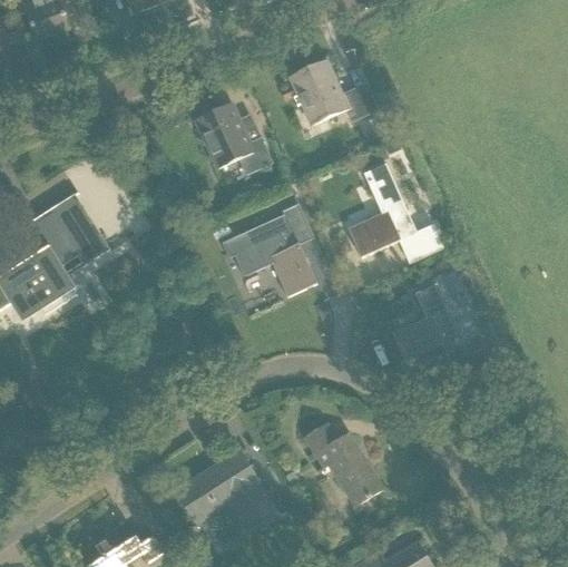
[(26,13),(36,40),(62,30),(67,39),(85,32),(72,0),(17,0),(22,15),(26,13)]
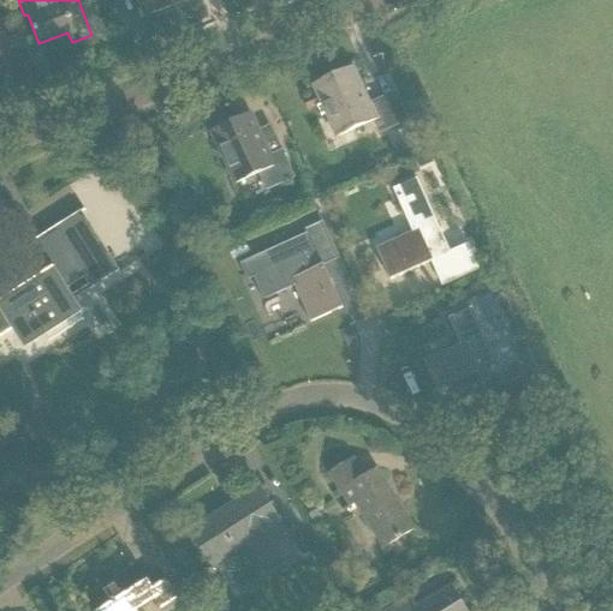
[(137,0),(143,13),(172,3),(171,0),(137,0)]
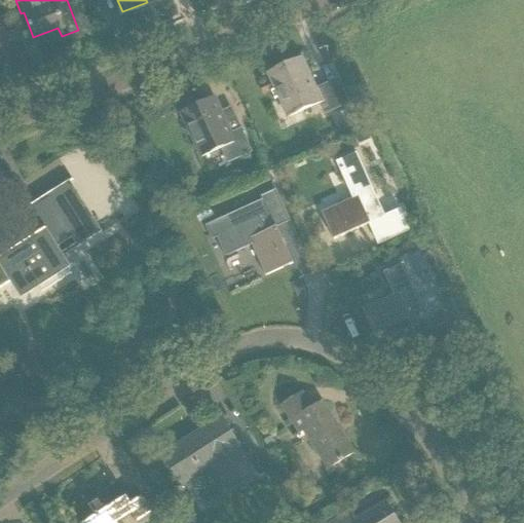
[(335,105),(325,82),(313,87),(300,59),(268,73),(286,112),(316,98),(323,111),(335,105)]
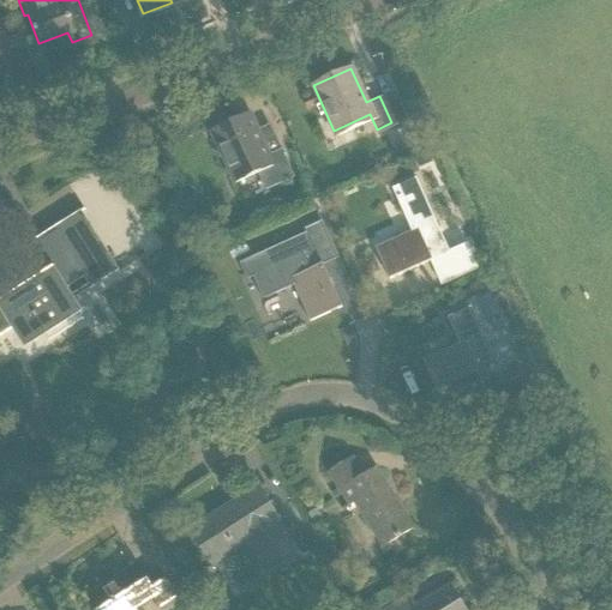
[(249,115),(211,132),(233,176),(255,167),(259,177),(264,187),(292,174),(287,164),(280,148),(267,153),(249,115)]
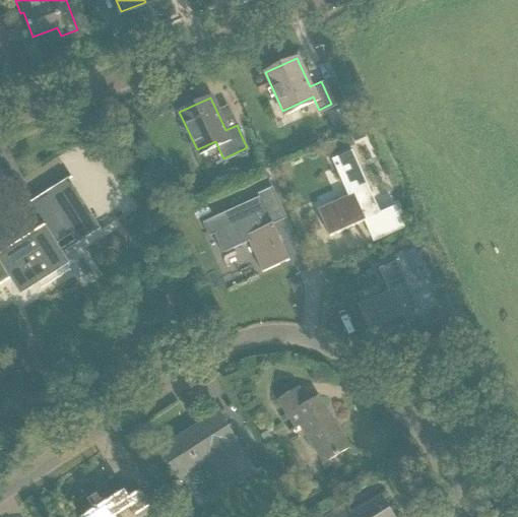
[(392,205),(378,211),(351,149),(331,158),(346,194),(316,207),(328,235),(366,217),(372,231),(398,219),(392,205)]
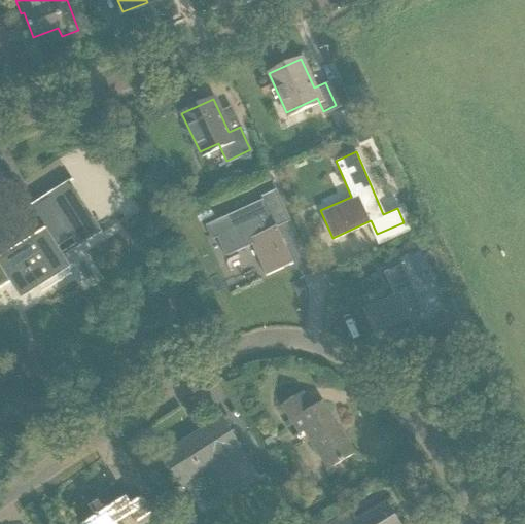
[(261,198),(204,224),(211,239),(215,237),(223,255),(250,243),(265,274),(291,262),(274,222),(285,217),(273,188),(260,195),(261,198)]
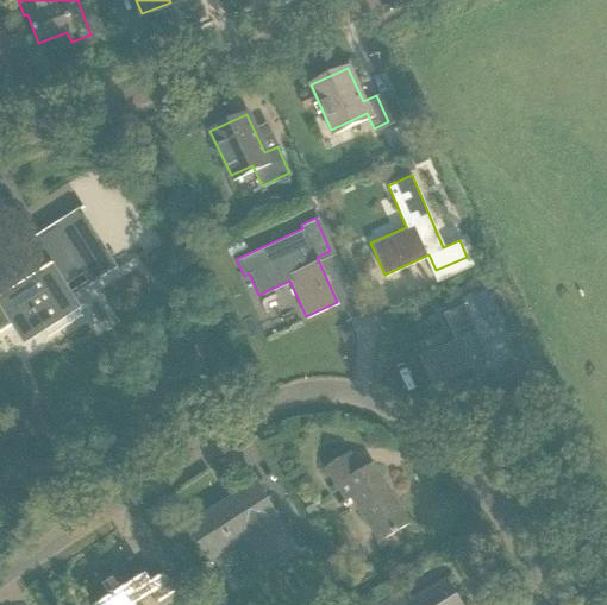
[(5,296),(0,298),(0,328),(12,321),(24,340),(42,328),(45,335),(80,313),(57,278),(80,264),(52,222),(30,237),(43,258),(49,268),(22,284),(16,275),(0,284),(0,288),(5,296)]
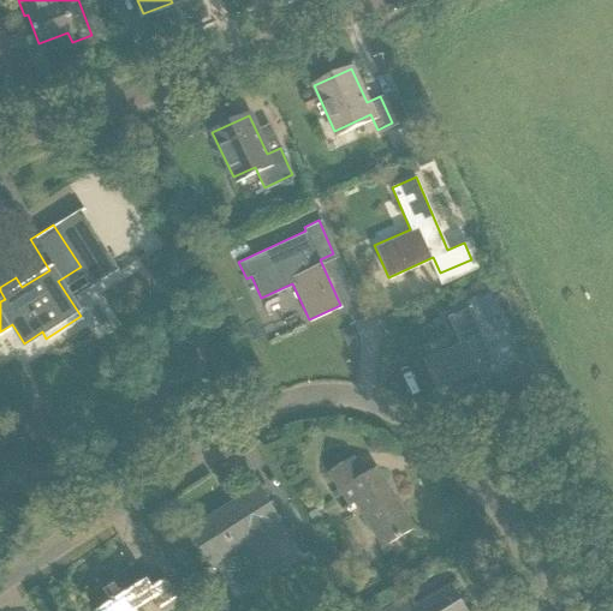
[(515,353),(495,361),(494,361),(469,306),(446,317),(457,341),(421,358),(435,389),(481,369),(491,389),(523,375),(515,353)]
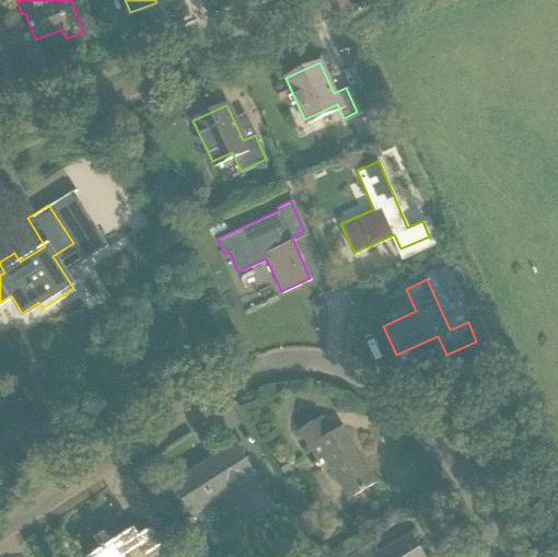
[(341,425),(330,432),(320,415),(298,429),(317,459),(322,456),(348,497),(375,479),(341,425)]
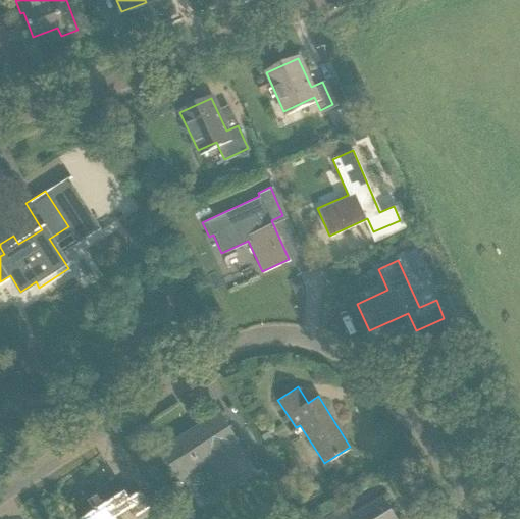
[(217,412),(159,449),(177,478),(207,459),(225,487),(253,470),(235,442),(236,440),(217,412)]
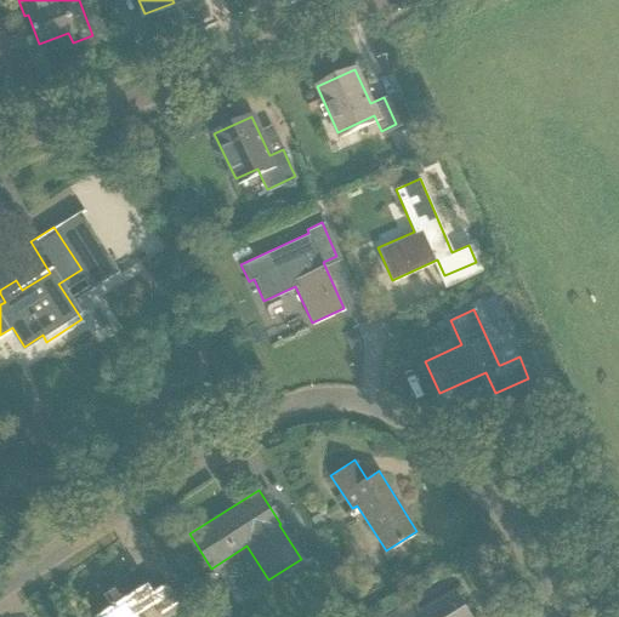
[(319,513),(310,519),(317,530),(325,524),(319,513)]
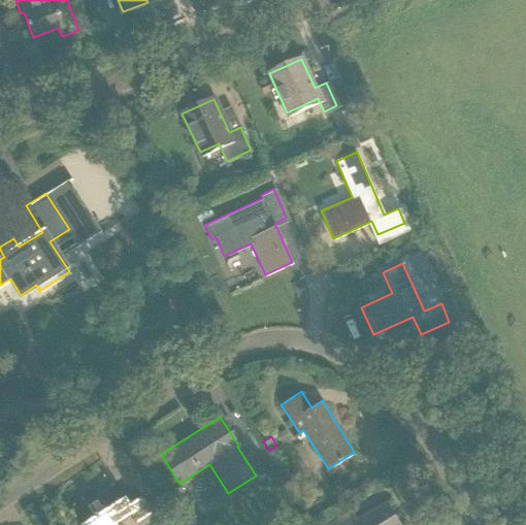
[(123,495),(116,484),(73,511),(83,524),(107,524),(130,512),(134,519),(150,510),(135,488),(123,495)]
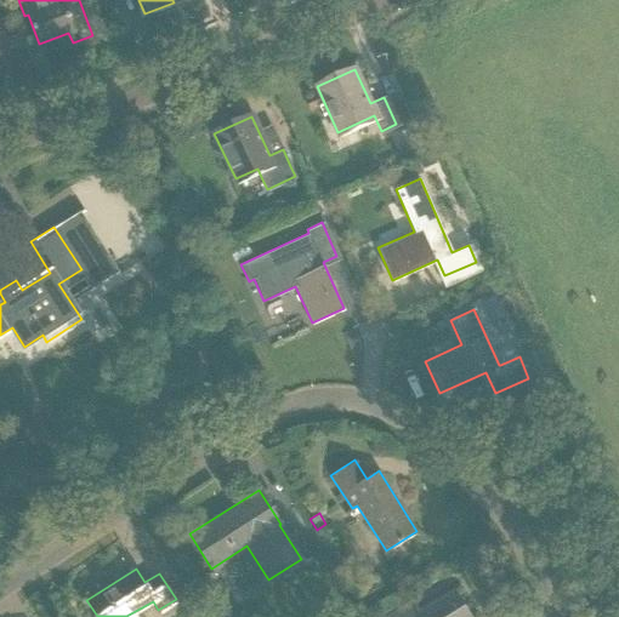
[(470,616),(453,589),(407,616),(470,616)]
